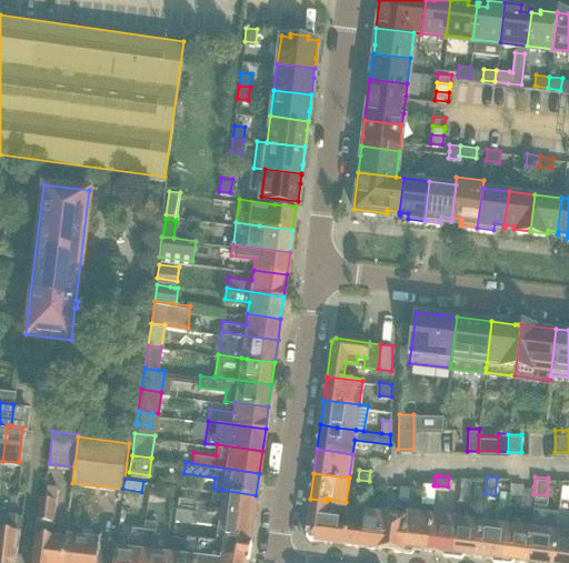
[(369,481),(358,480),(357,488),(369,489),(369,481)]
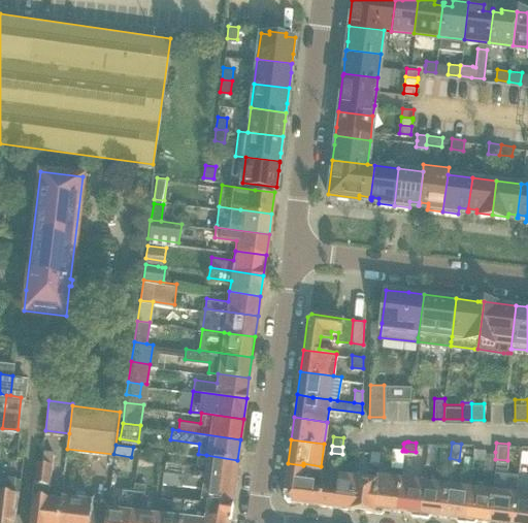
[(474,447),(473,457),(484,458),(485,448),(474,447)]
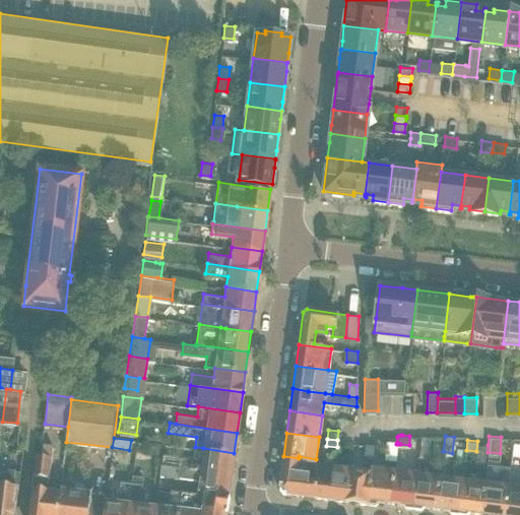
[(27,514),(56,514),(60,490),(46,489),(48,475),(49,475),(53,443),(43,441),(42,453),(36,452),(27,514)]
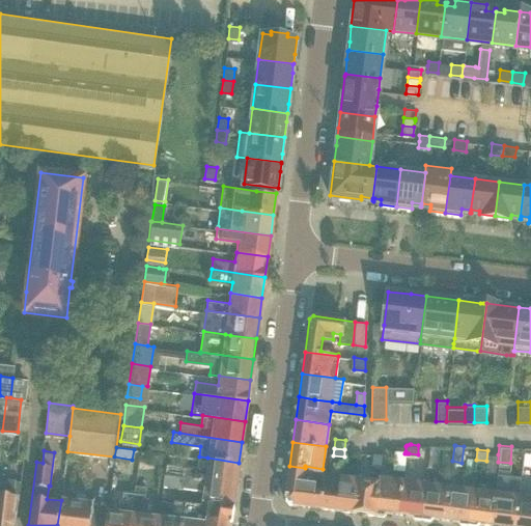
[(394,450),(393,467),(403,468),(404,453),(406,451),(394,450)]
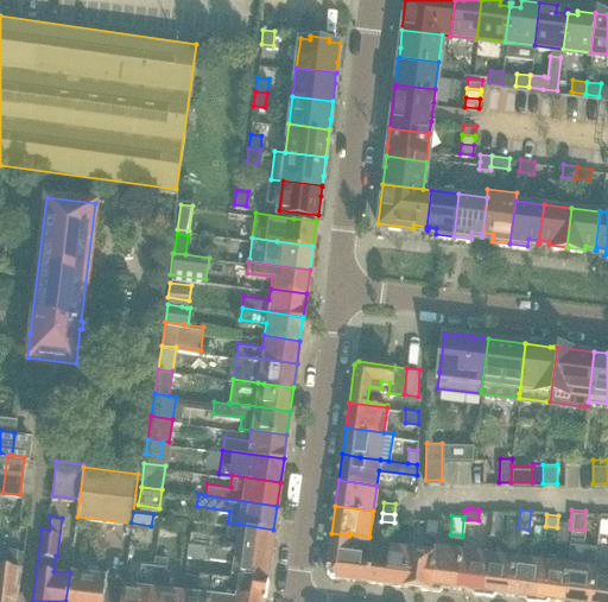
[(607,517),(600,517),(597,534),(607,534),(607,517)]
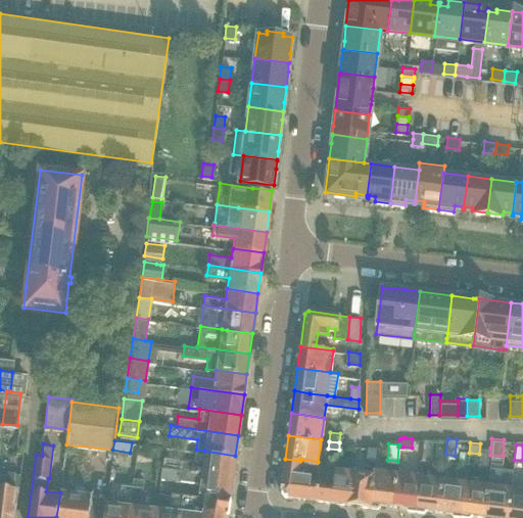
[(368,446),(366,459),(374,460),(376,446),(368,446)]
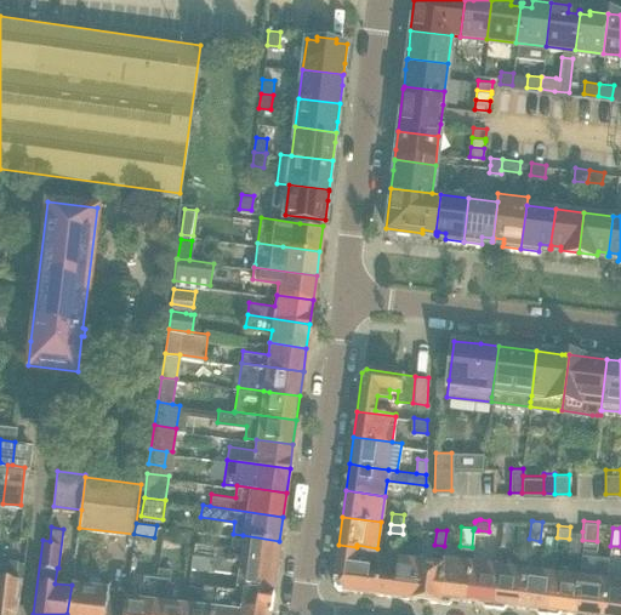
[(502,533),(501,544),(513,545),(514,534),(502,533)]
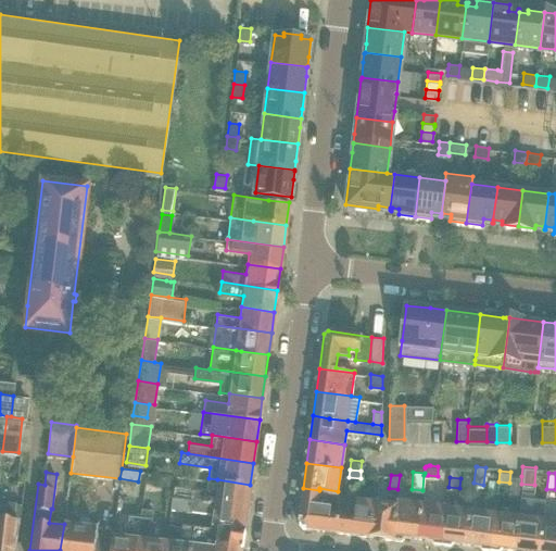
[(174,485),(173,496),(247,505),(250,485),(217,479),(216,490),(174,485)]
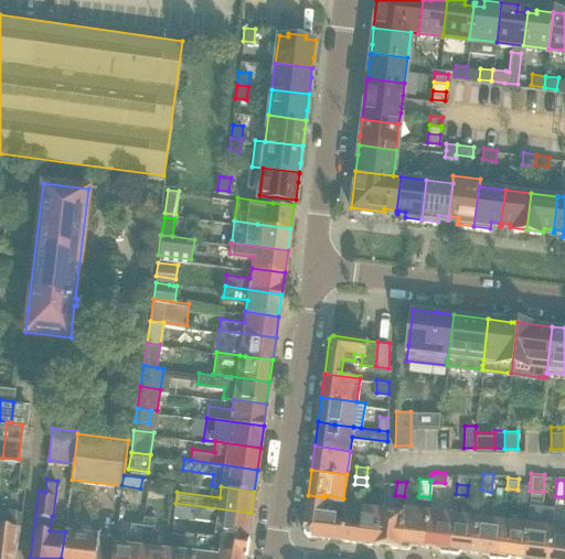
[(308,495),(304,528),(307,533),(340,537),(341,526),(342,520),(343,514),(336,513),(333,513),(322,512),(324,497),(308,495)]
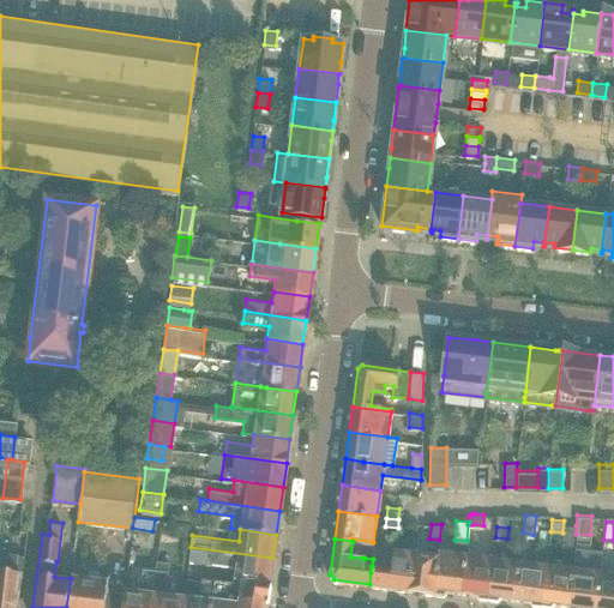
[(371,572),(369,584),(383,585),(407,589),(411,551),(395,548),(395,547),(374,545),(373,559),(372,566),(371,572)]
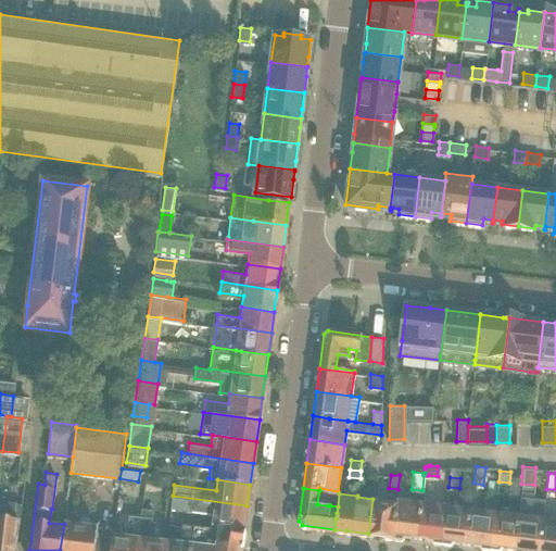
[(529,550),(539,550),(543,516),(545,498),(521,495),(519,513),(515,548),(528,549),(529,550)]
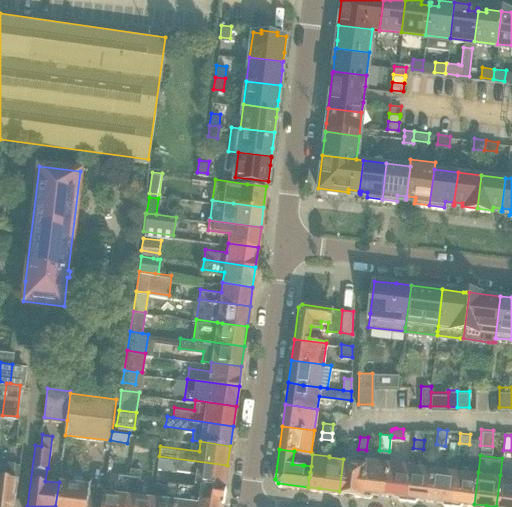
[(197,471),(195,481),(225,486),(227,465),(159,456),(158,465),(197,471)]
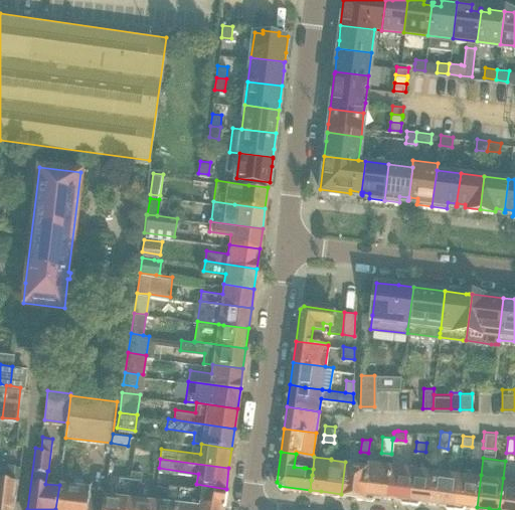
[(374,494),(386,496),(390,464),(368,461),(368,465),(367,465),(363,497),(371,498),(374,495),(374,494)]
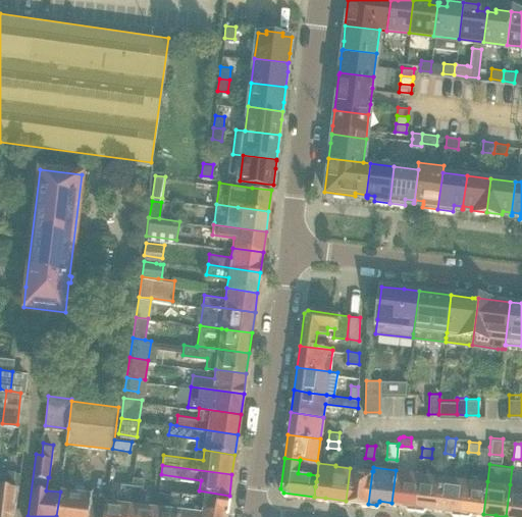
[(13,516),(17,488),(18,488),(20,471),(0,468),(0,516),(13,516)]
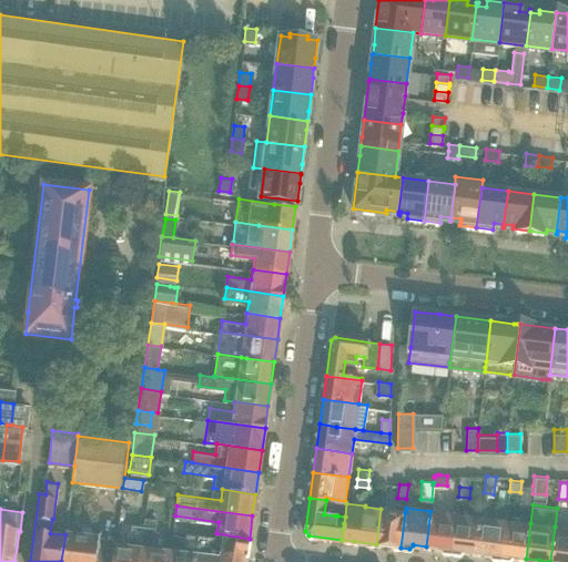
[(376,544),(401,548),(405,512),(381,509),(376,544)]
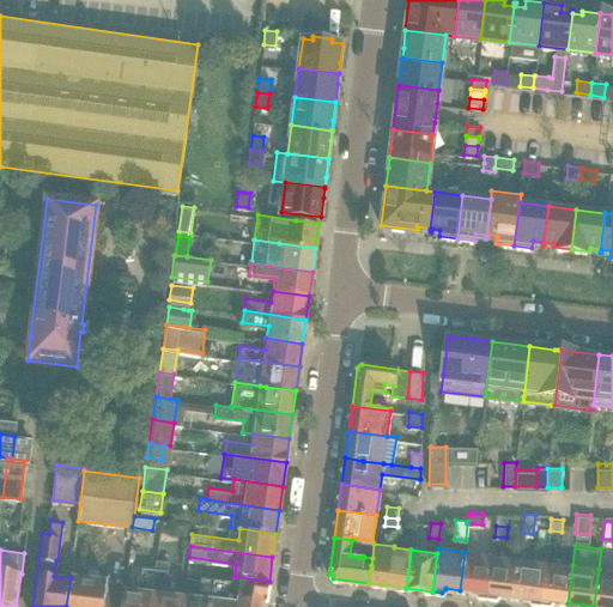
[(478,595),(486,596),(491,556),(465,552),(460,590),(474,592),(478,595)]
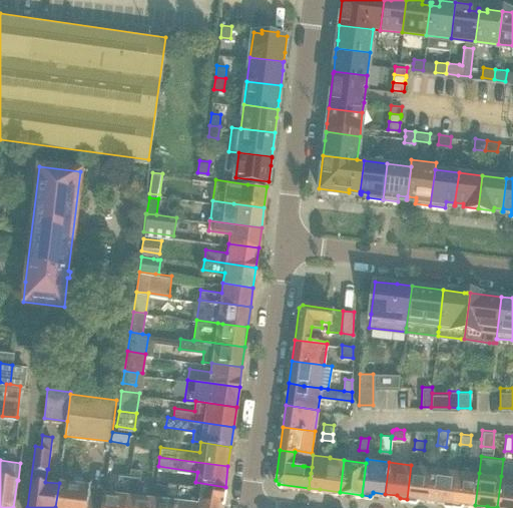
[(418,498),(430,499),(434,467),(411,465),(407,499),(414,500),(418,498)]
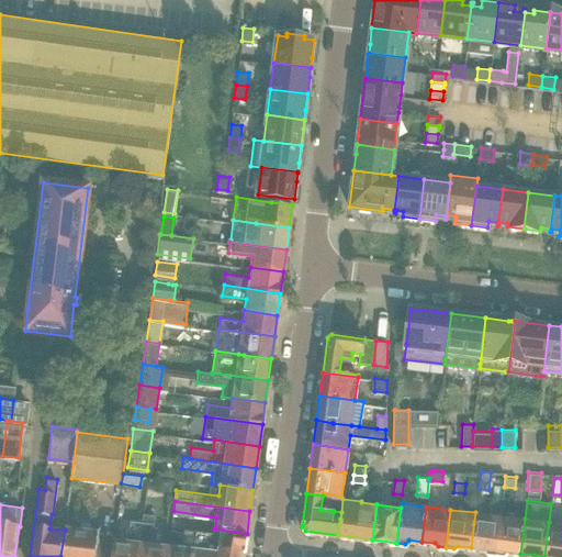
[(487,553),(495,554),(499,515),(475,512),(471,547),(484,549),(487,553)]
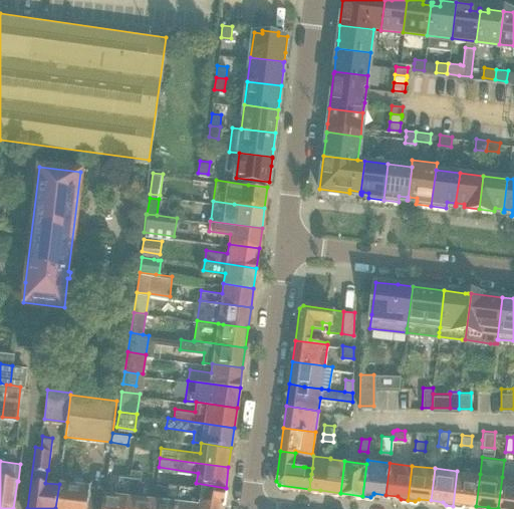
[(464,504),(476,506),(480,474),(457,471),(453,506),(460,507),(464,504)]
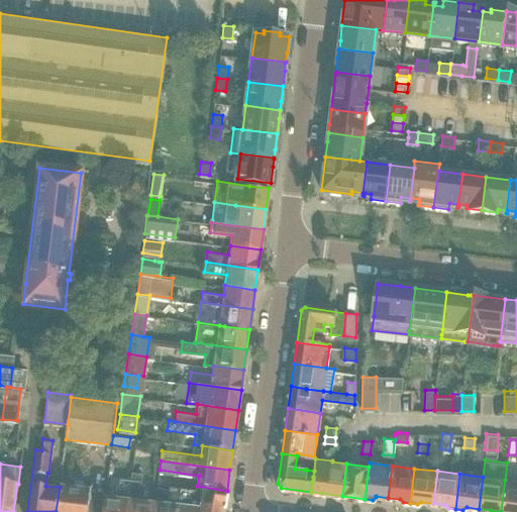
[(101,511),(125,511),(130,479),(119,477),(117,497),(104,496),(105,490),(101,511)]
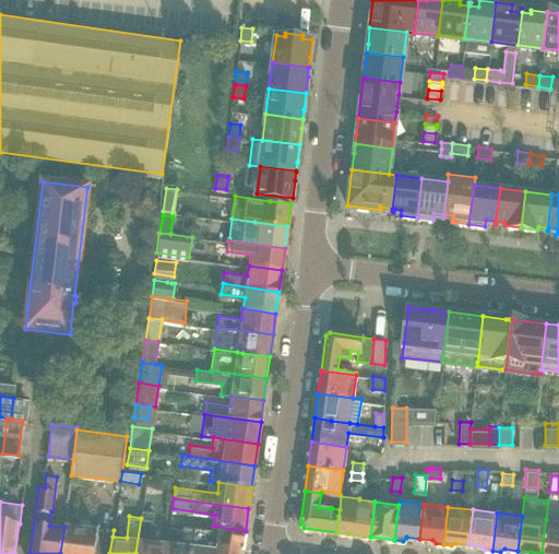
[(141,518),(135,553),(165,553),(167,542),(149,541),(152,519),(141,518)]
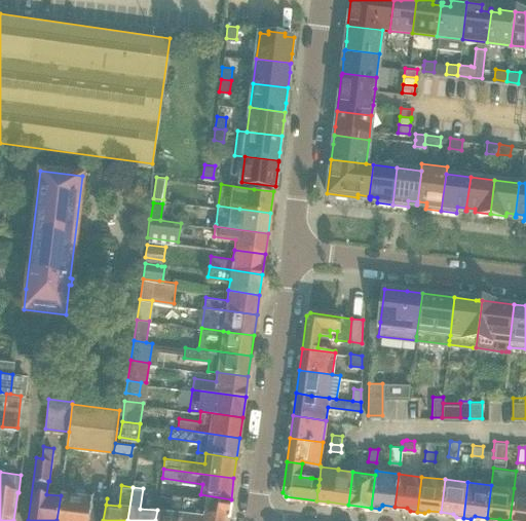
[(525,520),(525,489),(514,488),(510,520),(525,520)]
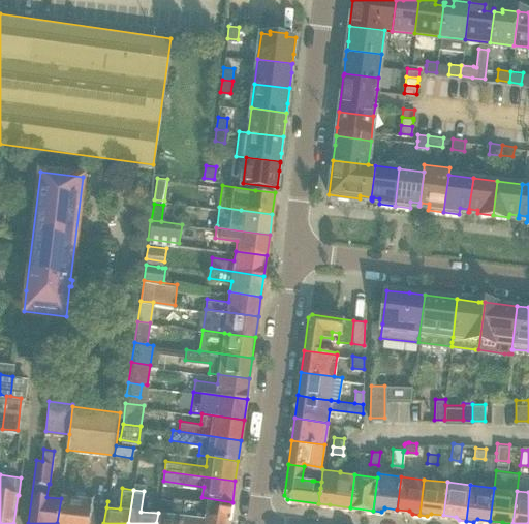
[(57,523),(103,523),(107,501),(93,500),(93,499),(61,495),(61,498),(57,523)]
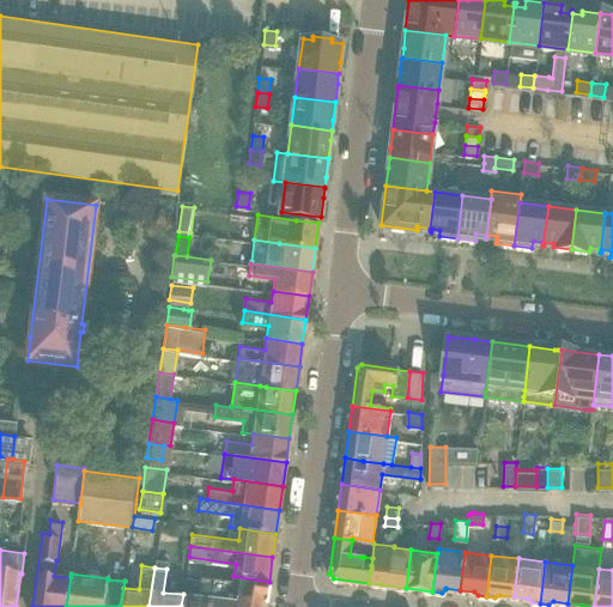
[(213,578),(210,606),(236,606),(241,577),(234,576),(234,581),(213,578)]
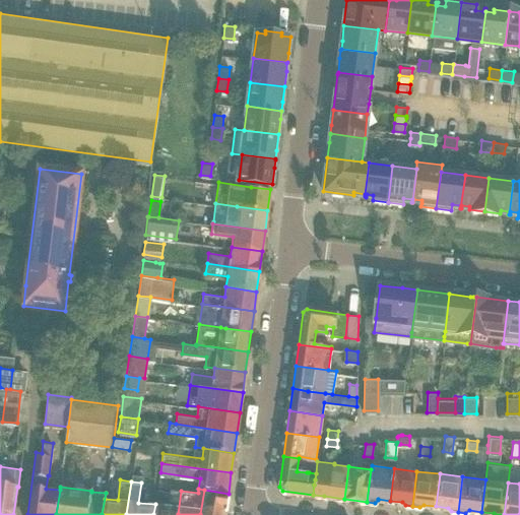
[(153,514),(178,514),(181,491),(171,490),(169,506),(155,504),(153,514)]
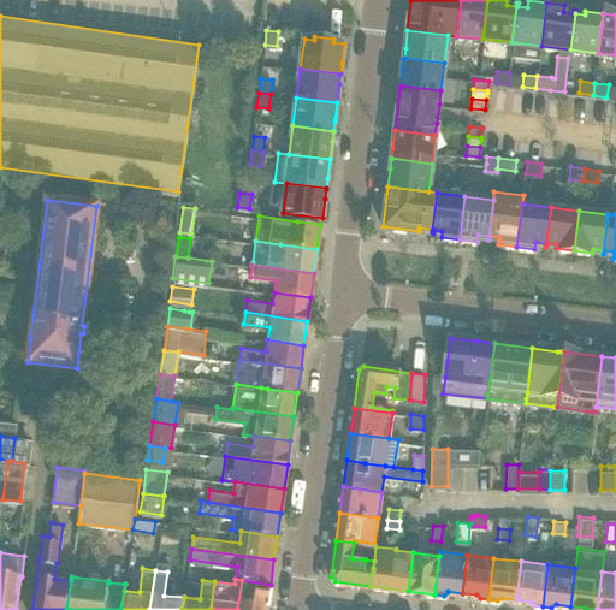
[(242,580),(237,609),(266,609),(270,588),(271,585),(242,580)]
